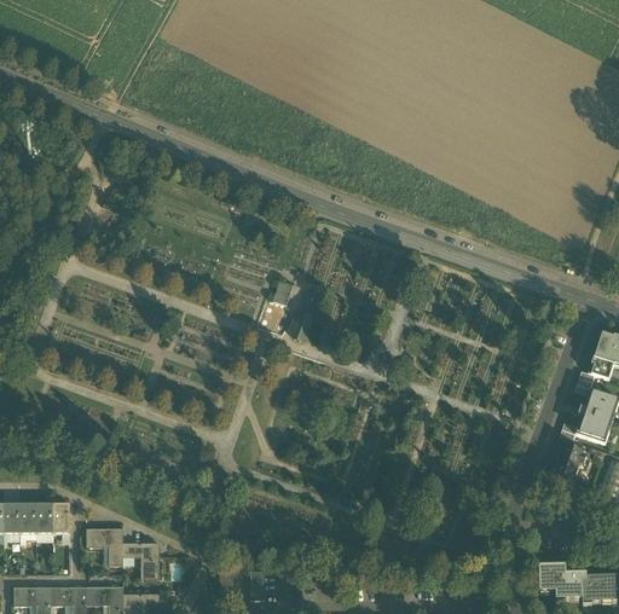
[(293,283),(279,278),(272,299),(287,303),(293,283)]
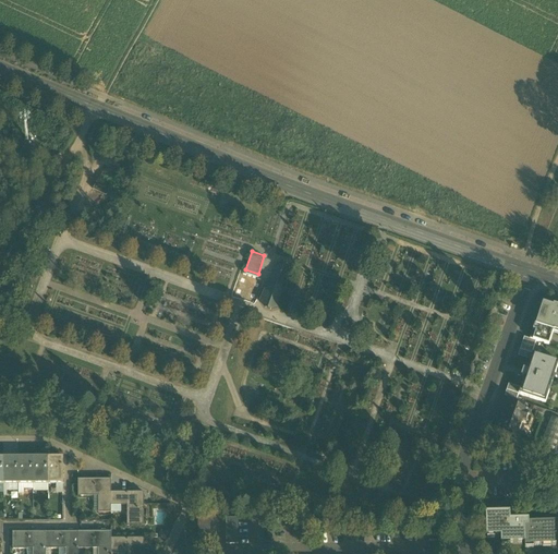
[(279,261),(269,281),(281,286),(288,264),(279,261)]
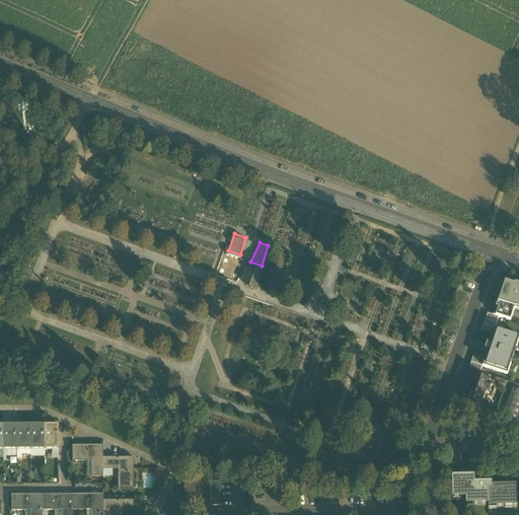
[(518,282),(505,278),(494,311),(511,317),(516,303),(518,303),(518,282)]
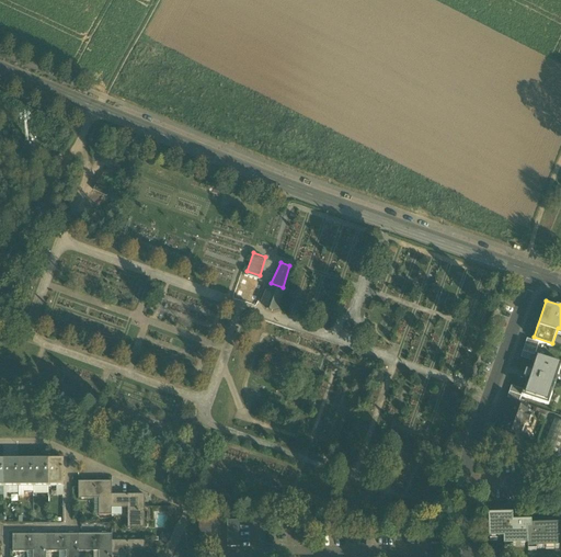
[(527,336),(525,342),(537,345),(538,339),(527,336)]
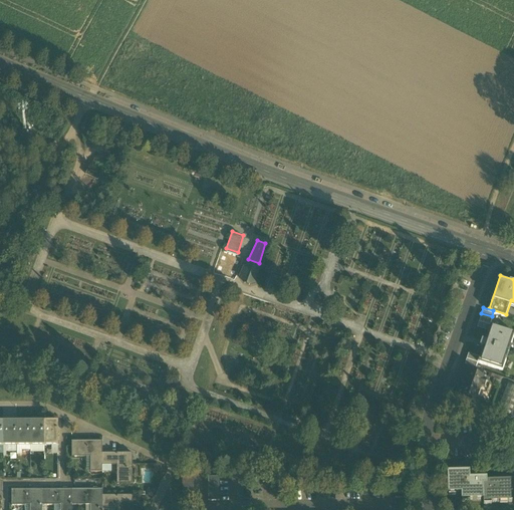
[(481,313),(479,318),(490,322),(492,316),(481,313)]
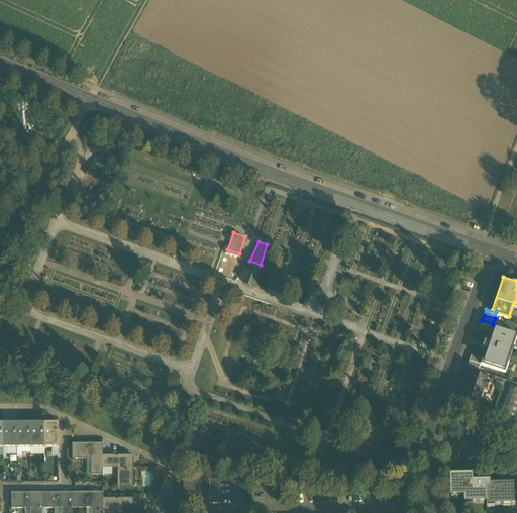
[(482,320),(480,326),(491,329),(493,324),(482,320)]
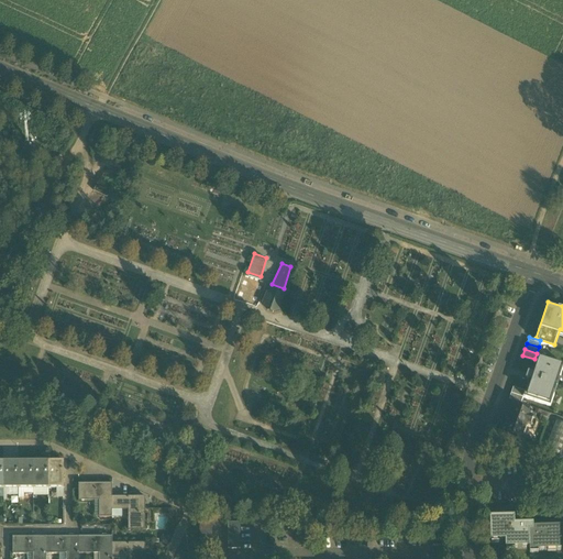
[(525,387),(522,394),(550,403),(562,363),(562,361),(537,353),(534,359),(525,387)]
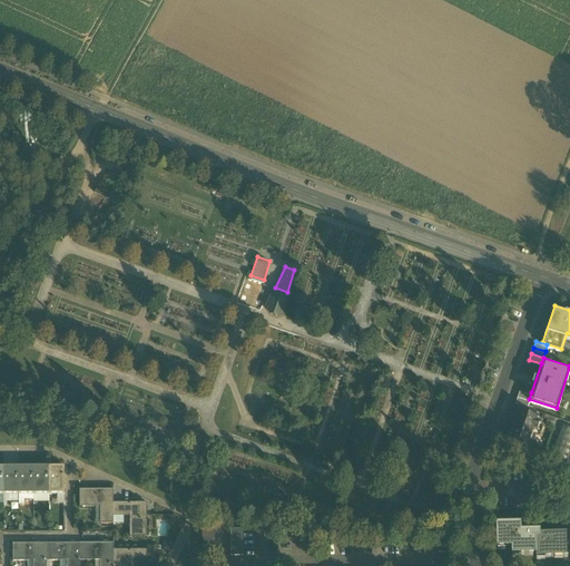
[(519,388),(518,394),(529,399),(531,392),(519,388)]
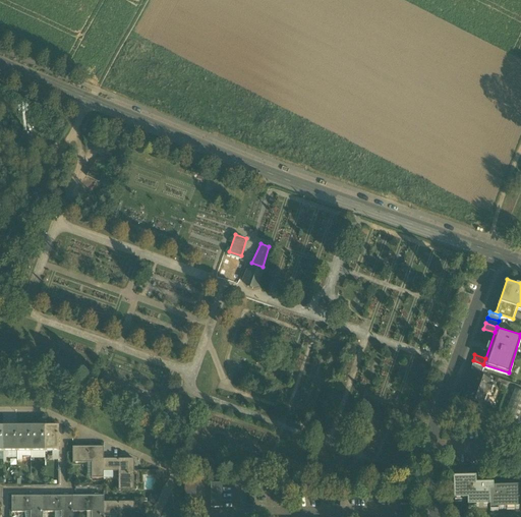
[(473,360),(471,366),(473,366),(481,369),(483,364),(473,360)]
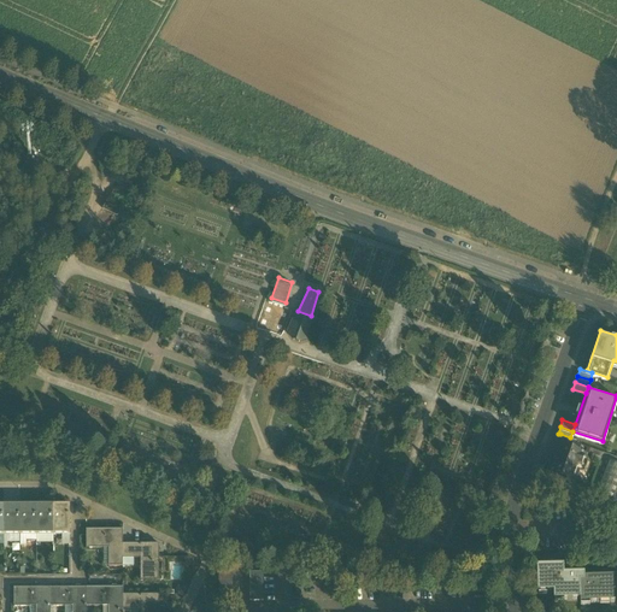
[(570,437),(560,434),(558,442),(562,443),(562,442),(579,448),(581,441),(570,437)]
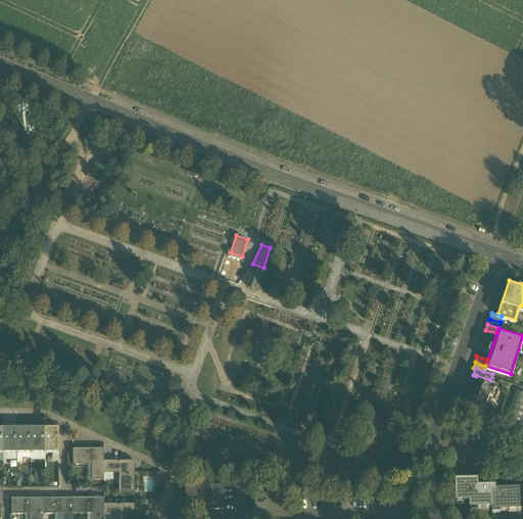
[(490,380),(476,375),(476,376),(471,388),(468,387),(465,397),(473,400),(473,402),(483,405),(488,390),(492,392),(496,382),(490,380)]
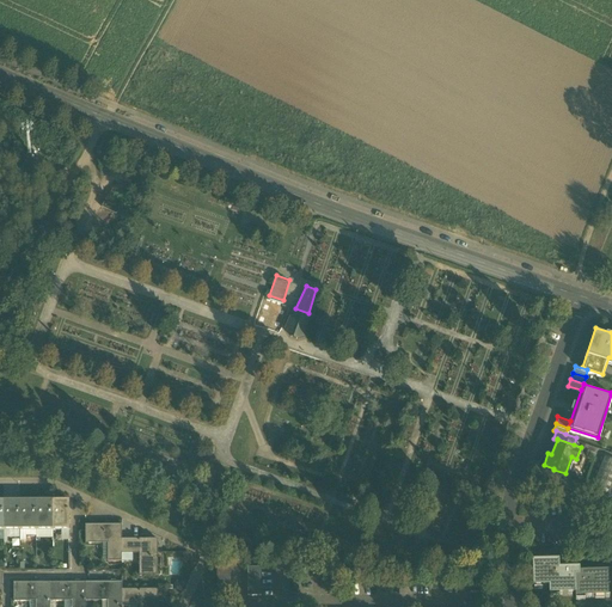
[(611,454),(605,452),(591,489),(611,497),(611,454)]
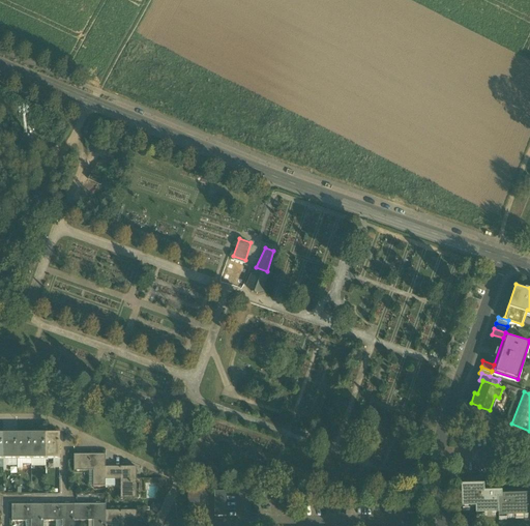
[(11,436),(3,436),(3,456),(18,456),(18,436),(18,431),(11,431),(11,436)]
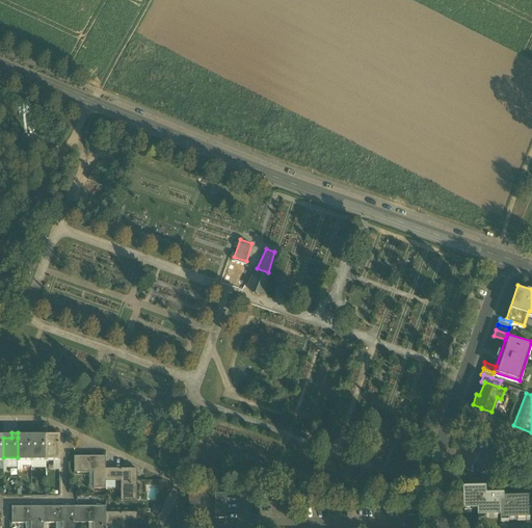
[(25,438),(18,438),(18,457),(31,457),(31,438),(31,432),(25,432),(25,438)]
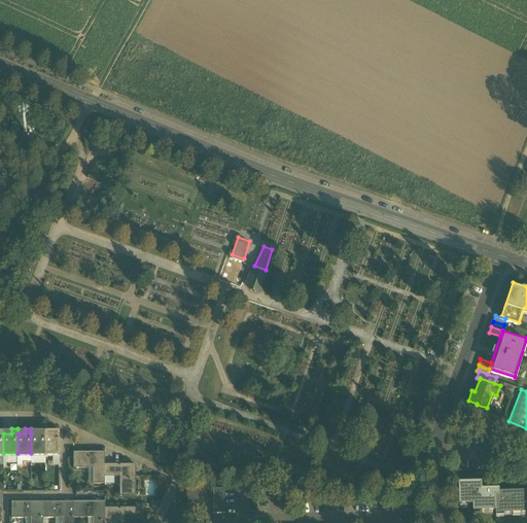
[(39,428),(39,433),(31,433),(31,453),(45,453),(45,433),(45,428),(39,428)]
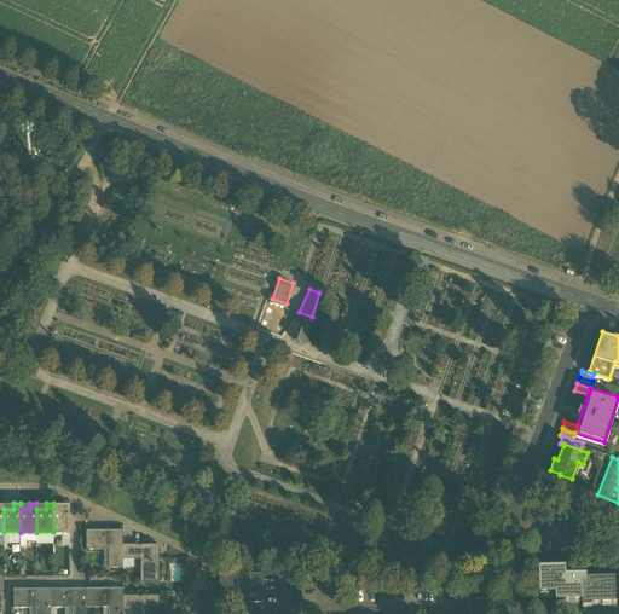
[(63,509),(53,509),(53,532),(70,532),(70,503),(63,503),(63,509)]
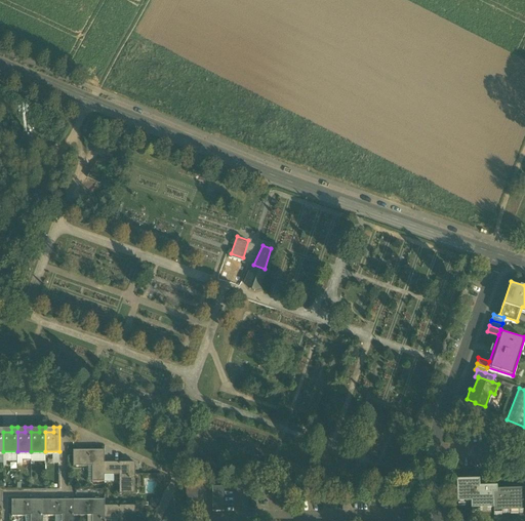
[(105,447),(74,447),(74,463),(94,463),(94,479),(105,479),(105,470),(105,459),(105,447)]
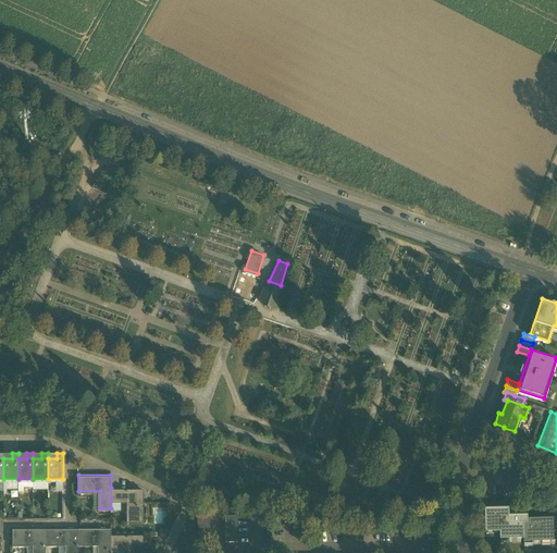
[(143,488),(111,488),(111,499),(126,499),(126,520),(143,520),(143,488)]
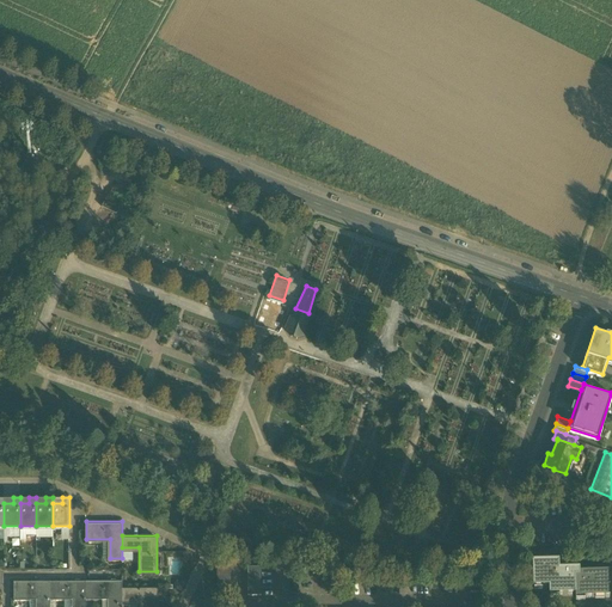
[(230,557),(216,557),(218,599),(231,599),(230,557)]
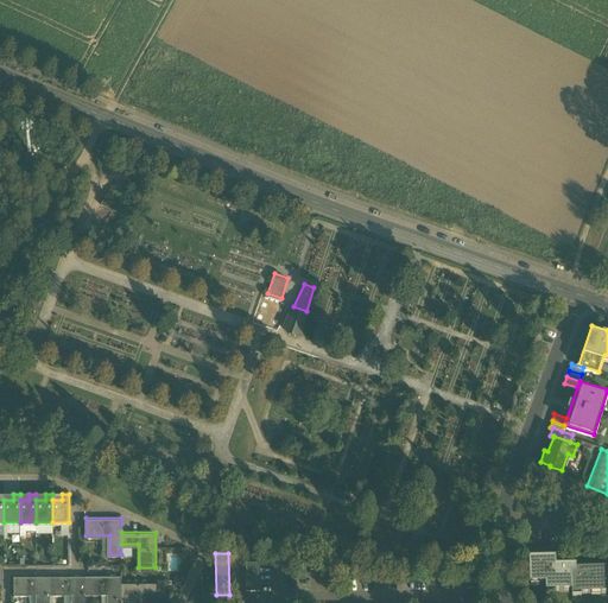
[(607,564),(574,565),(574,562),(561,563),(555,564),(553,553),(529,556),(530,581),(545,579),(545,588),(571,586),(571,590),(607,588),(607,572),(607,567),(607,564)]
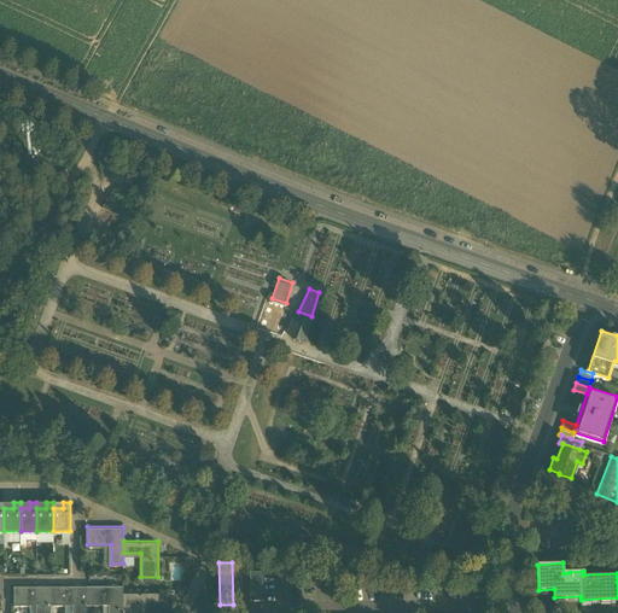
[(263,568),(250,568),(250,596),(263,596),(263,568)]
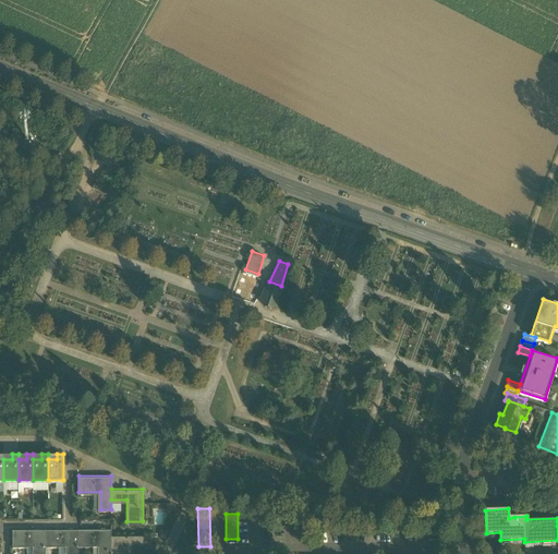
[(79,528),(46,529),(46,545),(68,544),(68,553),(77,553),(79,544),(79,528)]
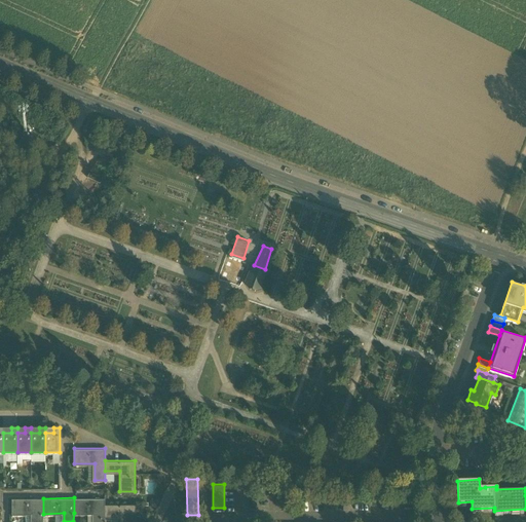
[(105,497),(74,497),(74,513),(95,513),(94,521),(104,521),(105,514),(105,504),(105,497)]
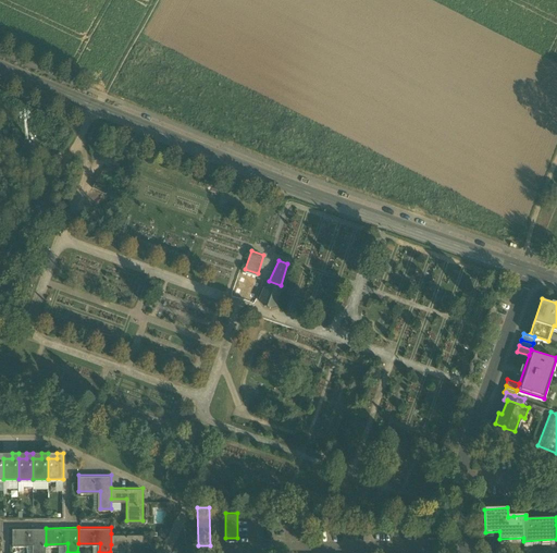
[(46,528),(13,528),(13,544),(35,544),(34,552),(45,552),(46,544),(46,528)]
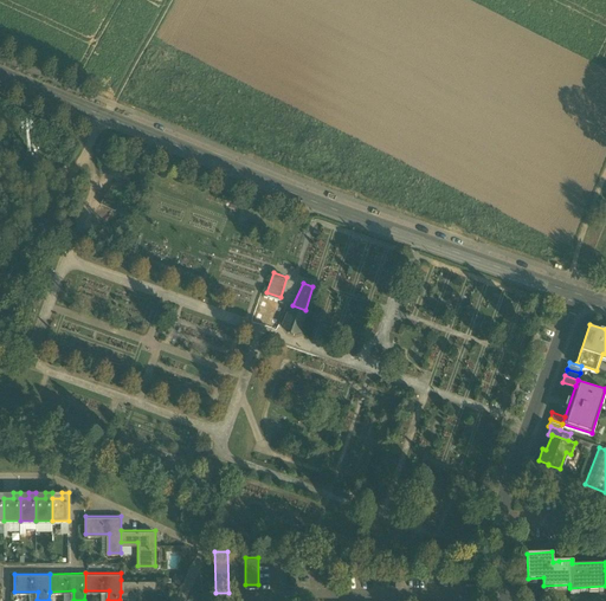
[(154,600),(155,580),(121,580),(121,592),(137,592),(137,600),(154,600)]
